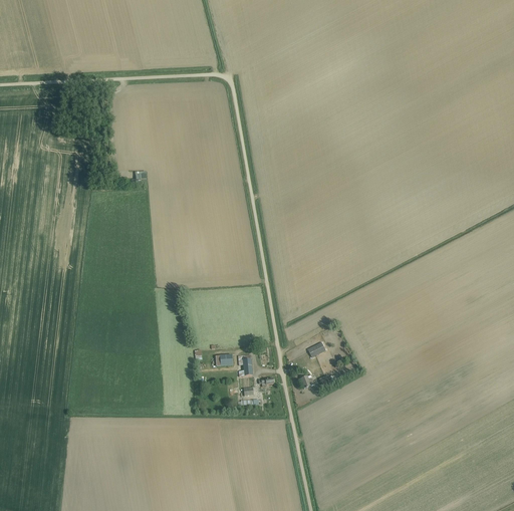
[(136,169),(137,178),(142,178),(142,185),(148,185),(147,169),(136,169)]
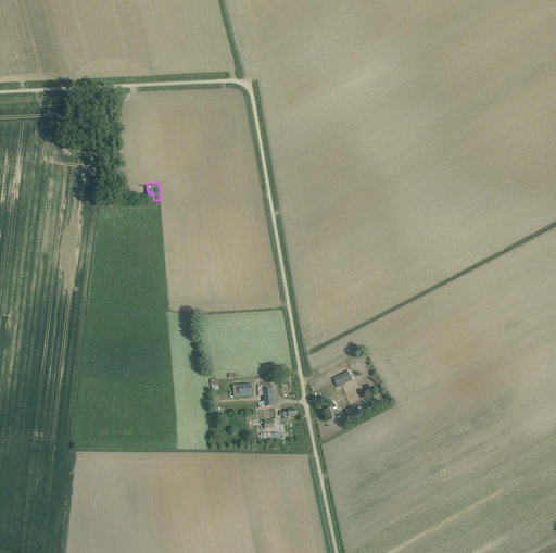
[(348,369),(333,377),(338,385),(352,377),(348,369)]
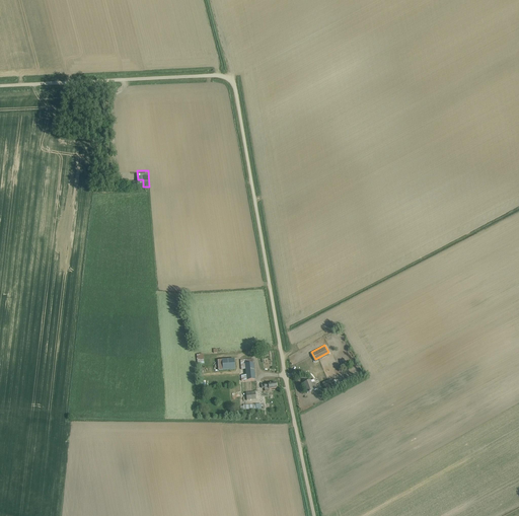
[(217,357),(218,367),(235,366),(234,356),(217,357)]
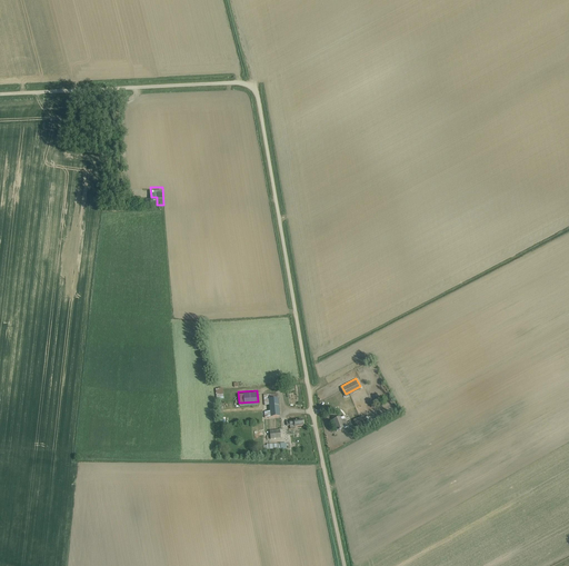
[(265,410),(266,416),(279,414),(278,396),(270,397),(271,409),(265,410)]
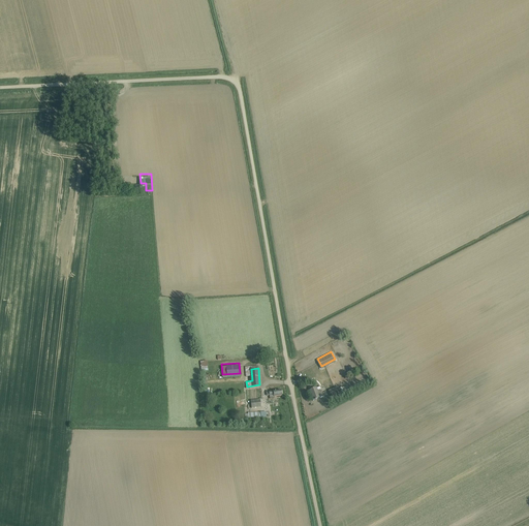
[(329,389),(331,394),(341,391),(338,384),(329,389)]
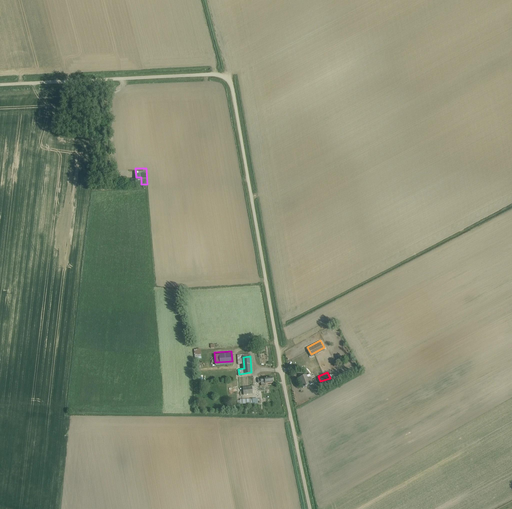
[(307,373),(299,375),(302,385),(312,381),(310,375),(308,376),(307,373)]
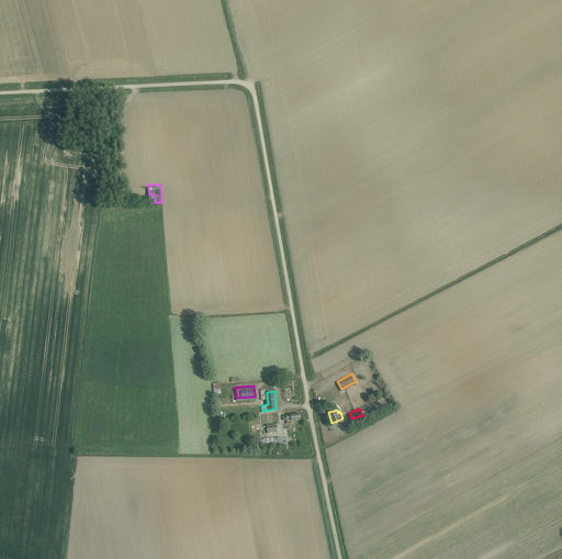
[(277,422),(266,423),(267,431),(277,429),(277,422)]
